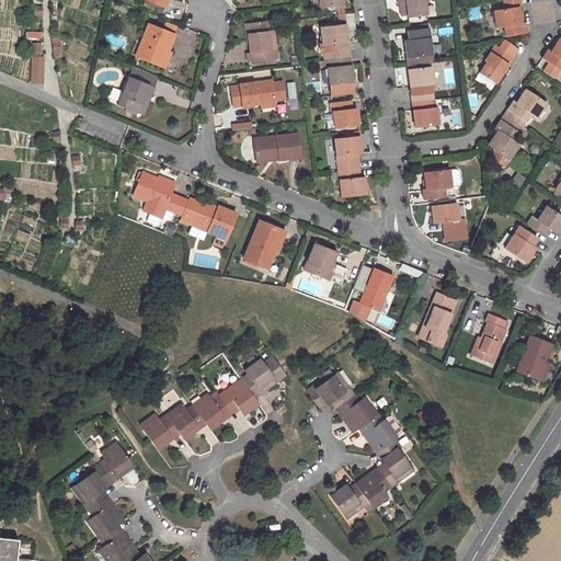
[(385,0),(387,10),(397,8),(395,0),(385,0)]
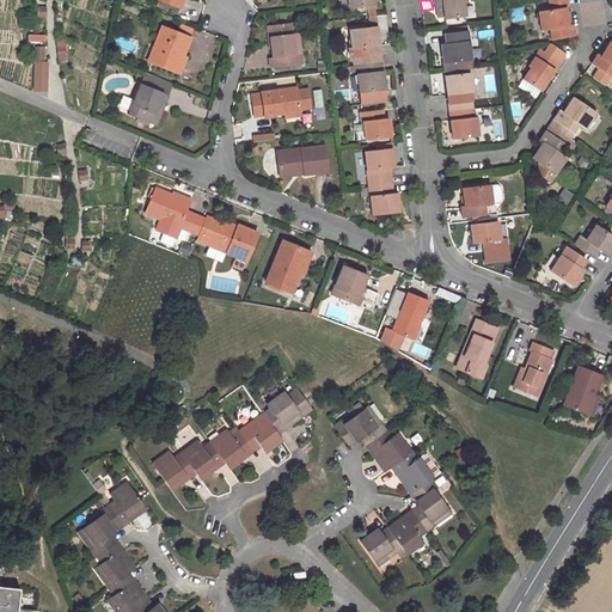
[(466,14),(463,0),(435,0),(438,18),(466,14)]
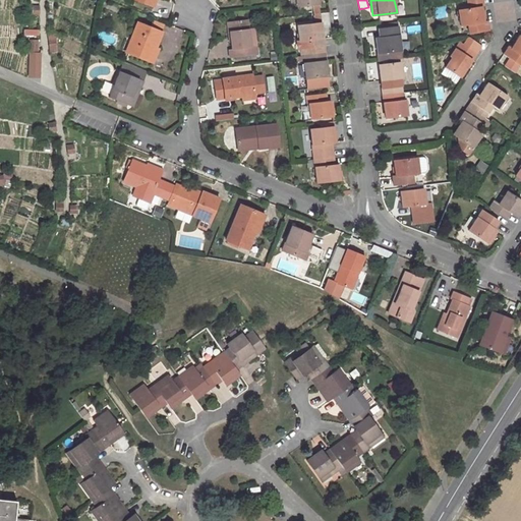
[(468,0),(470,9),(481,7),(483,7),(481,0),(468,0)]
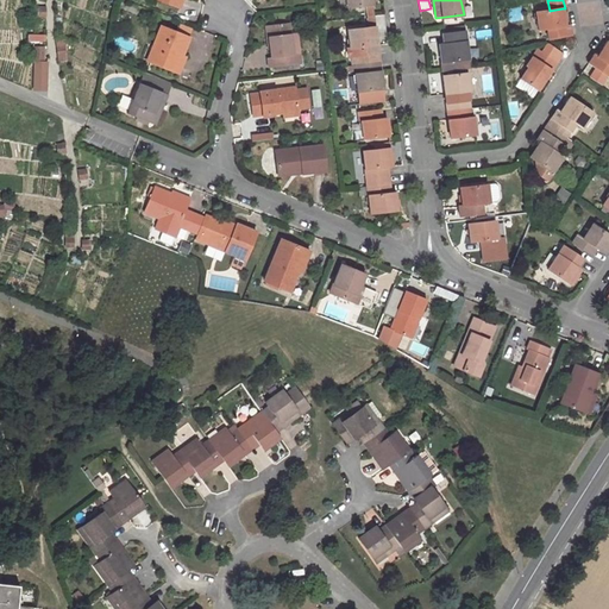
[(547,29),(548,38),(571,35),(570,25),(565,26),(563,8),(550,11),(535,12),(538,30),(547,29)]
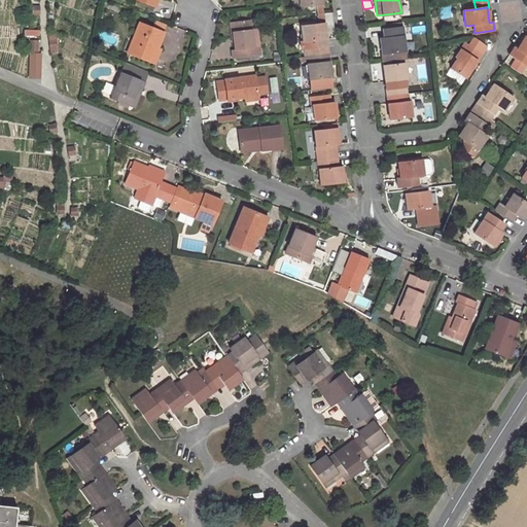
[(231,22),(235,49),(232,49),(233,58),(259,55),(258,46),(253,47),(250,20),(231,22)]
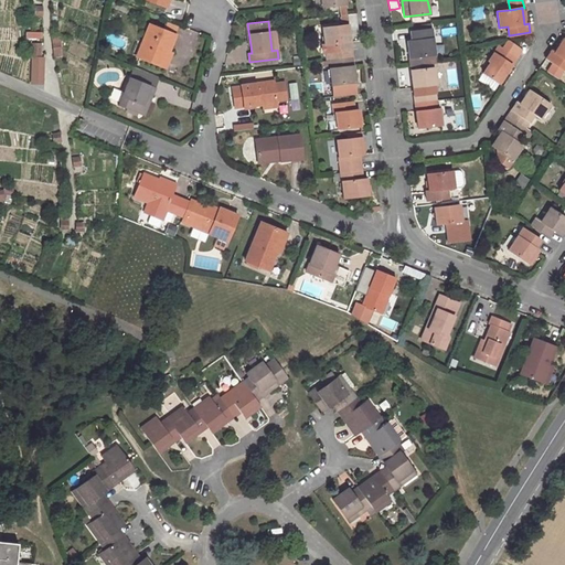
[(173,32),(176,25),(164,22),(162,29),(173,32)]
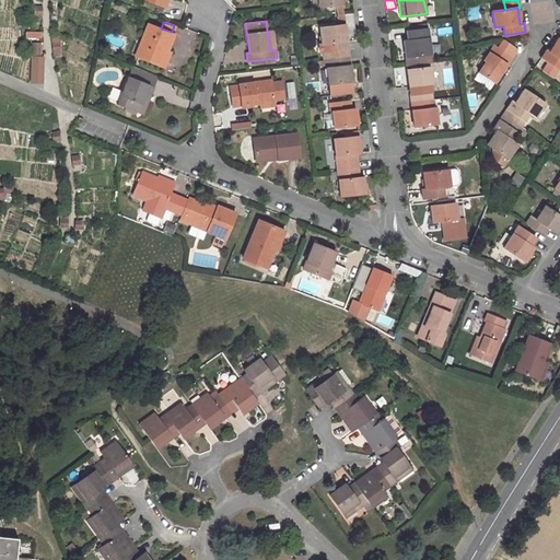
[(147,23),(139,44),(142,45),(138,56),(159,65),(164,50),(166,51),(173,34),(147,23)]
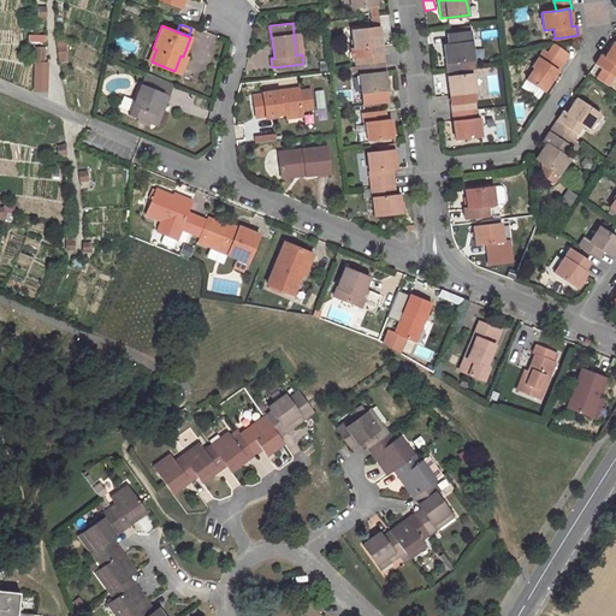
[(383,53),(379,27),(351,30),(355,48),(350,48),(351,57),(356,57),(360,55),(383,53)]
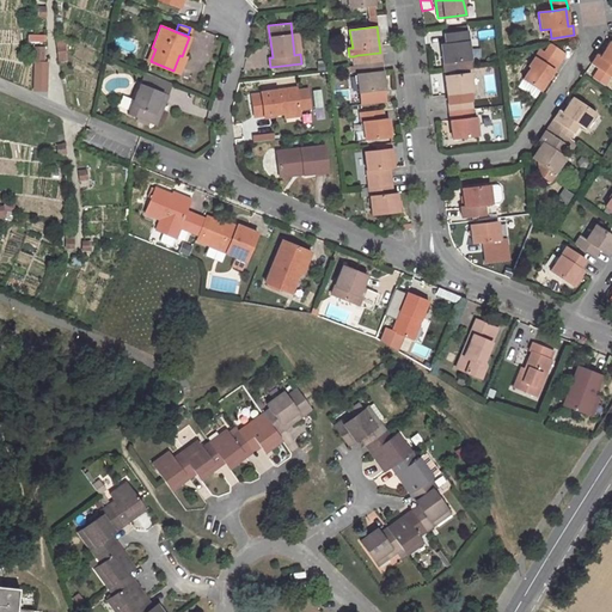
[(445,35),(446,44),(441,44),(445,72),(470,68),(470,59),(467,31),(446,34),(445,35)]
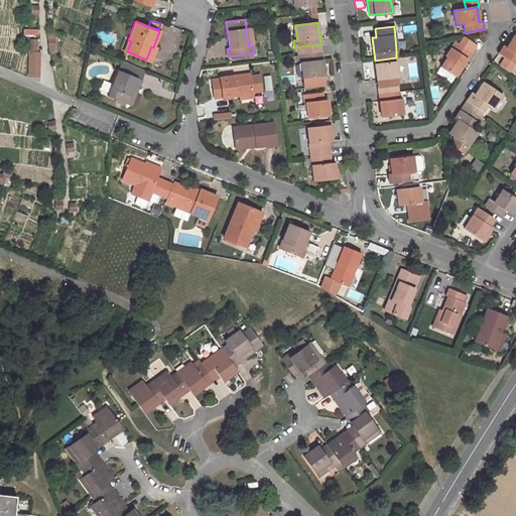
[(515,35),(507,48),(503,46),(498,53),(515,65),(515,62),(515,35)]
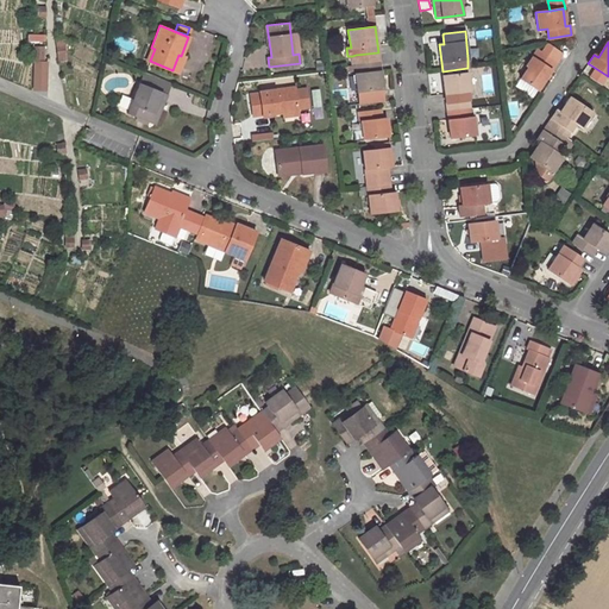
[(541,52),(556,62),(562,54),(547,44),(541,52)]
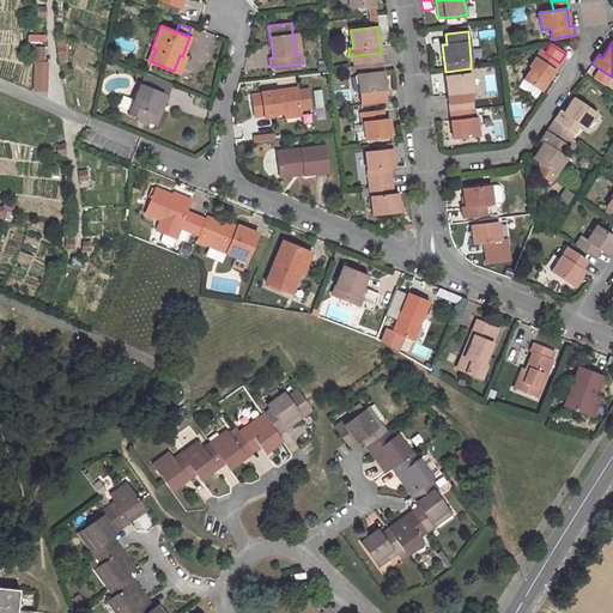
[(47,90),(44,46),(30,47),(32,91),(47,90)]
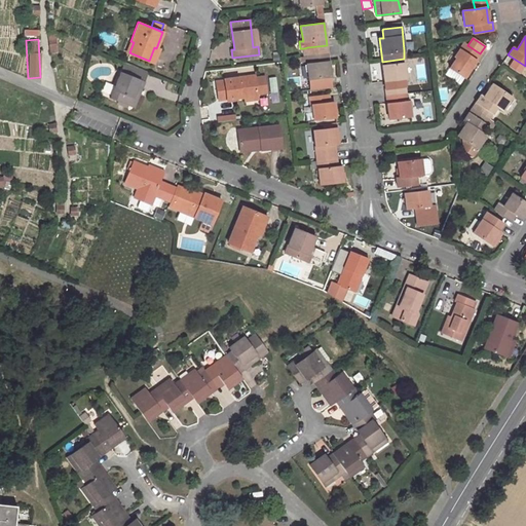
[(464,77),(481,53),(480,53),(467,45),(463,43),(459,49),(461,50),(450,68),(464,77)]
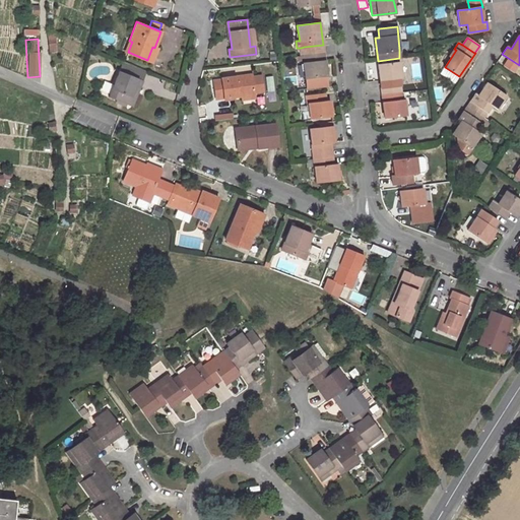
[(305,55),(324,53),(323,45),(304,47),(301,48),(301,55),(305,55)]
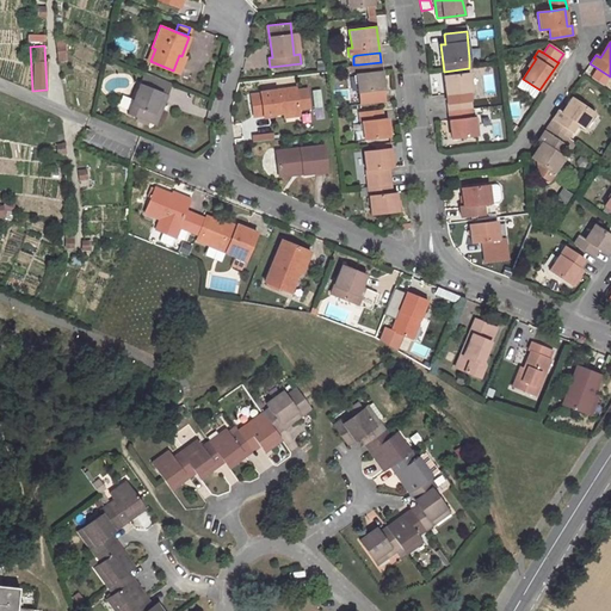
[(178,73),(185,57),(181,56),(179,55),(173,71),(178,73)]
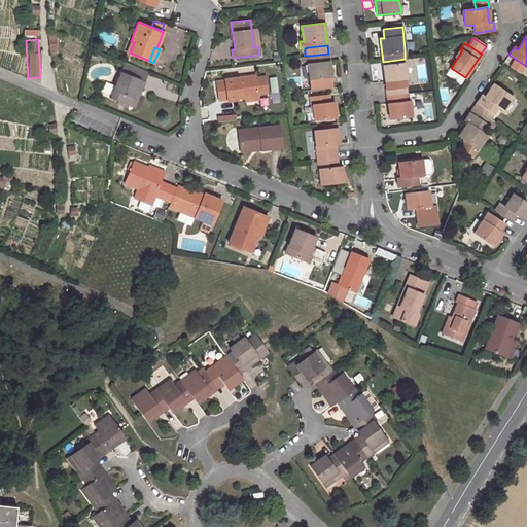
[(309,79),(331,76),(328,54),(309,56),(310,64),(307,64),(309,79)]
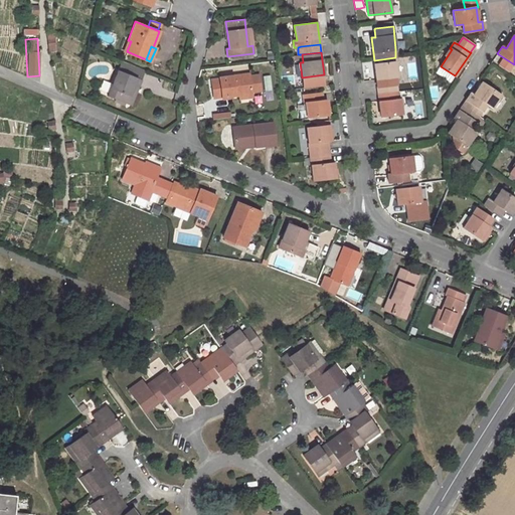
[(118,69),(137,76),(140,69),(121,61),(118,69)]
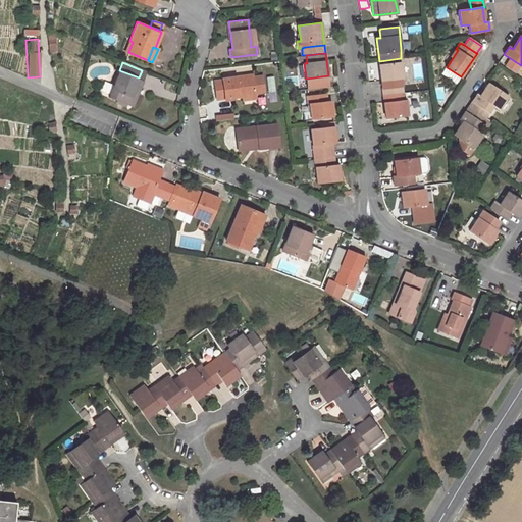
[(379,65),(382,88),(402,86),(401,77),(404,77),(401,62),(379,65)]
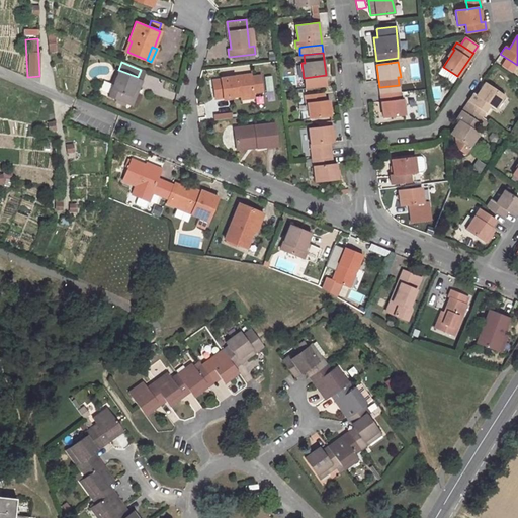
[(118,70),(107,95),(125,103),(134,86),(139,88),(142,79),(138,77),(118,70)]
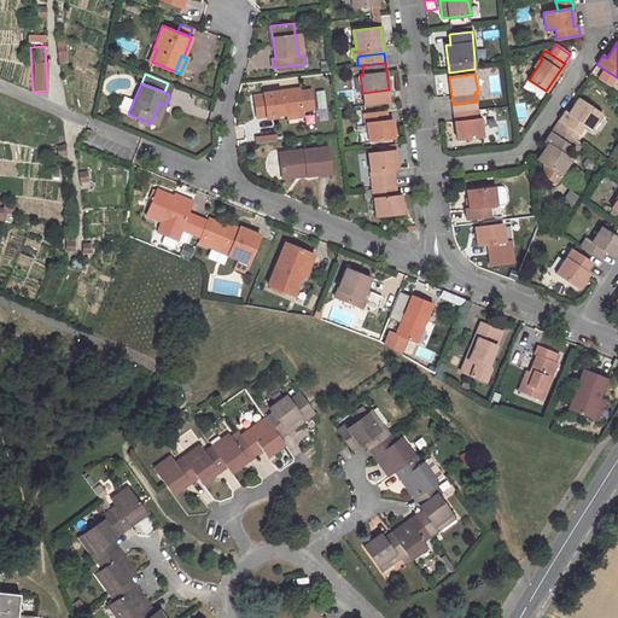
[(298,88),(263,93),(263,95),(254,95),(256,117),(266,116),(267,118),(278,116),(278,115),(287,114),(287,115),(302,114),(302,110),(299,92),(298,88)]
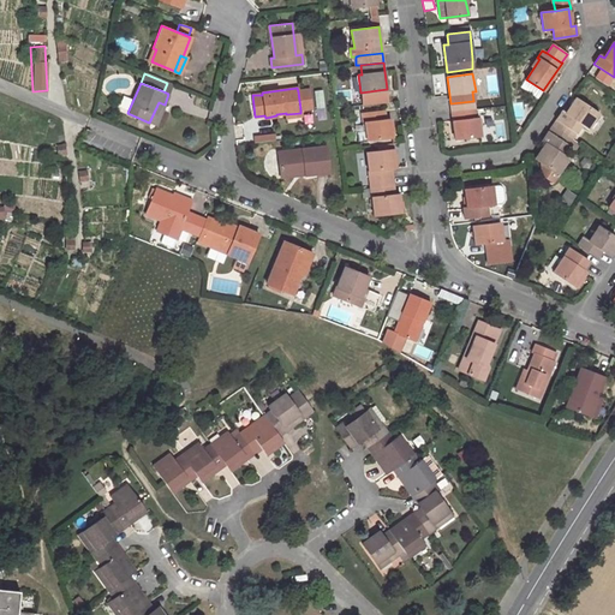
[(300,109),(311,108),(309,90),(298,91),(300,109)]
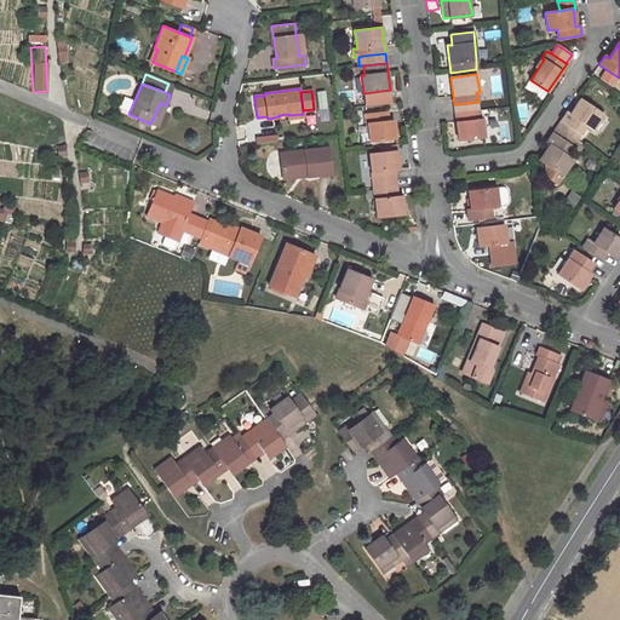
[(580,99),(570,115),(567,113),(561,121),(580,135),(586,125),(593,130),(603,115),(580,99)]
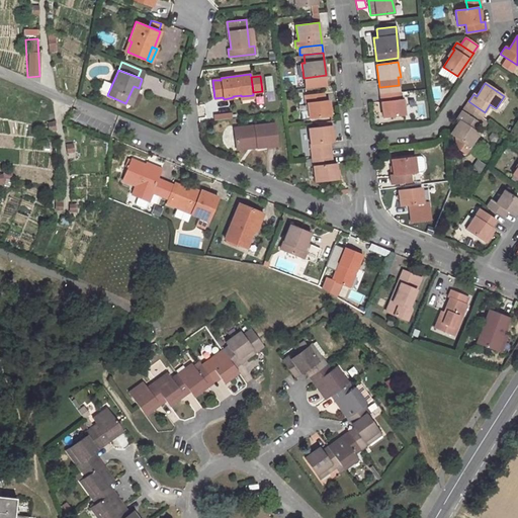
[(380,94),(400,92),(399,85),(379,87),(380,94)]
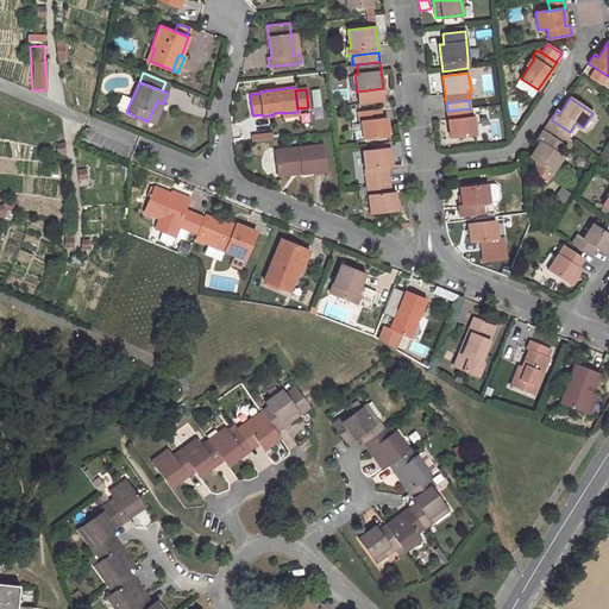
[(154,124),(163,104),(157,101),(148,121),(154,124)]
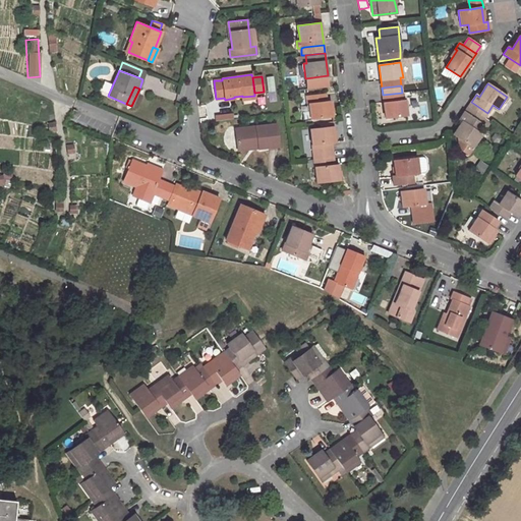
[(383,95),(385,118),(407,115),(405,100),(403,100),(402,93),(383,95)]
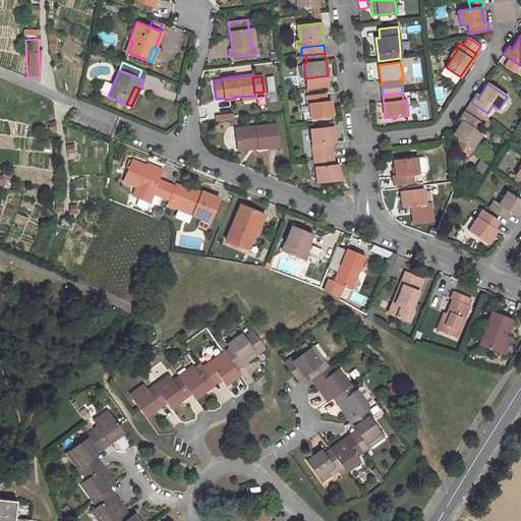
[(332,116),(330,102),(327,102),(325,94),(307,96),(310,119),(332,116)]
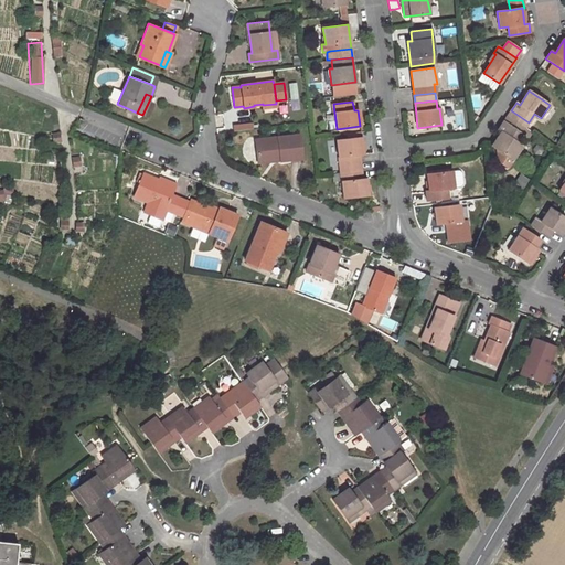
[(508,115),(525,128),(529,123),(511,110),(508,115)]
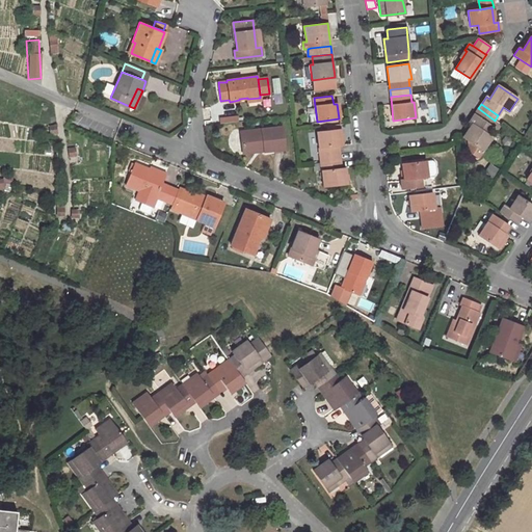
[(495,121),(478,108),(474,114),(490,126),(495,121)]
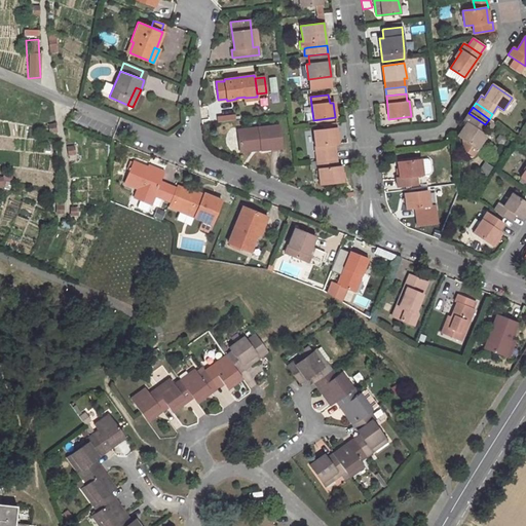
[(466,122),(458,135),(463,139),(464,150),(474,156),(486,137),(481,132),(485,124),(468,113),(463,121),(466,122)]
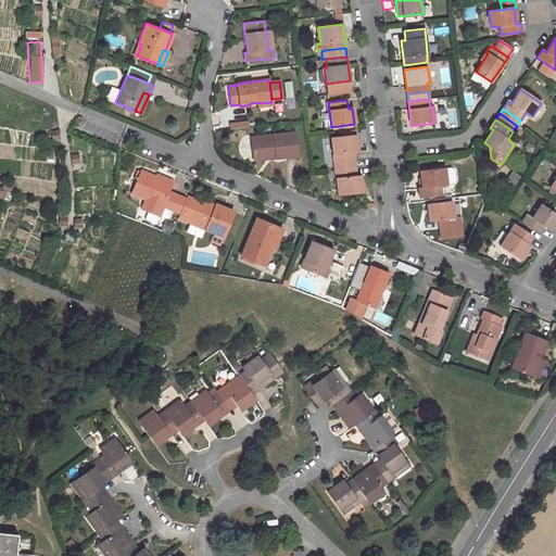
[(294,131),(251,137),(253,156),(276,154),(276,158),(298,155),(294,131)]
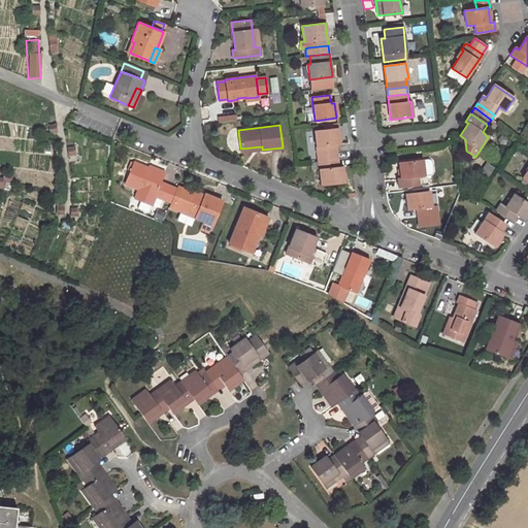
[(315,131),(317,155),(336,153),(335,143),(339,143),(337,128),(315,131)]
